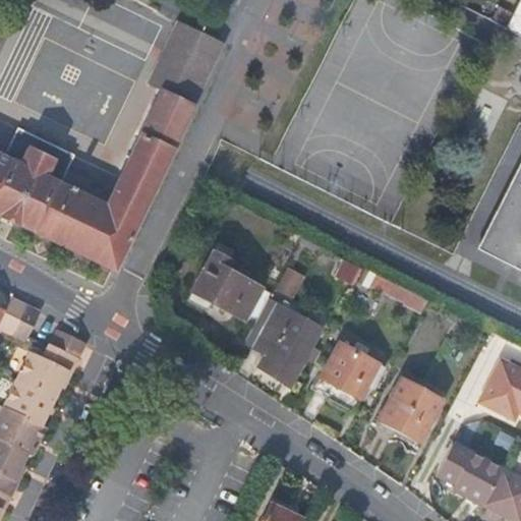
[(520,35),(520,3),(508,29),(520,35)]
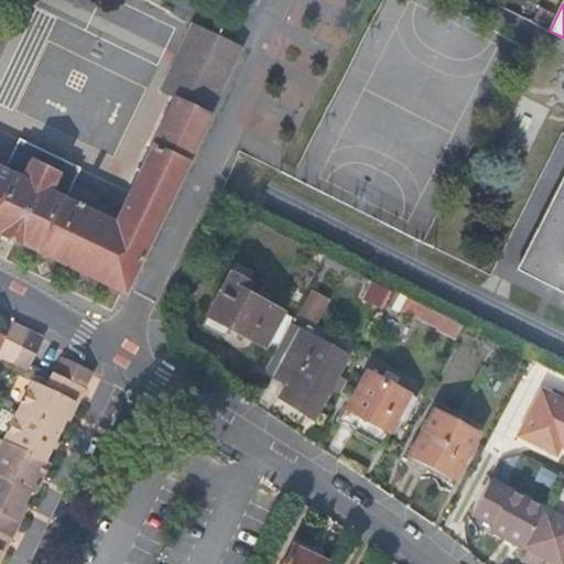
[(208,112),(240,45),(193,22),(161,89),(174,97),(208,112)]
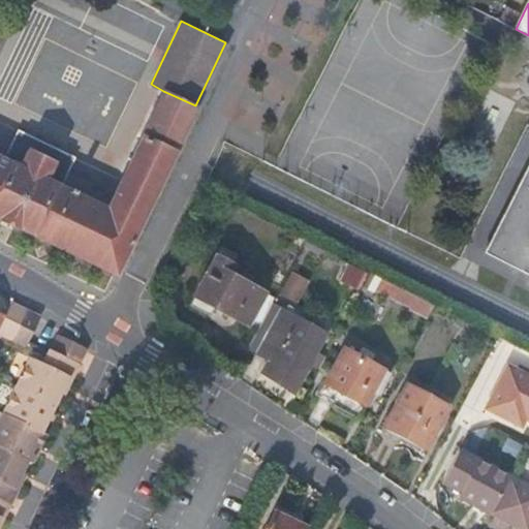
[(0,217),(115,273),(195,105),(163,91),(106,209),(73,192),(75,188),(70,186),(68,190),(58,184),(71,155),(18,129),(3,159),(0,157),(0,217)]
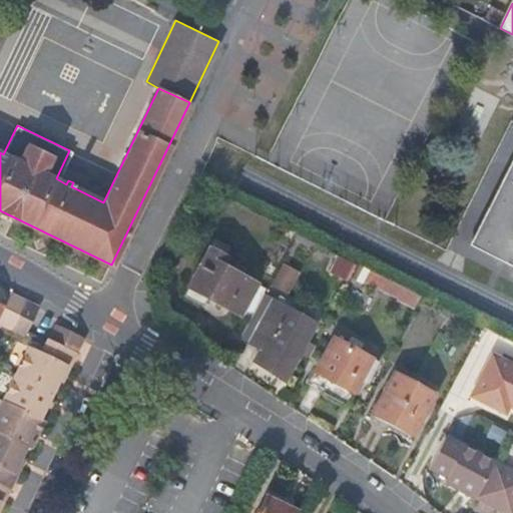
[(512,162),(471,244),(512,267),(512,162)]
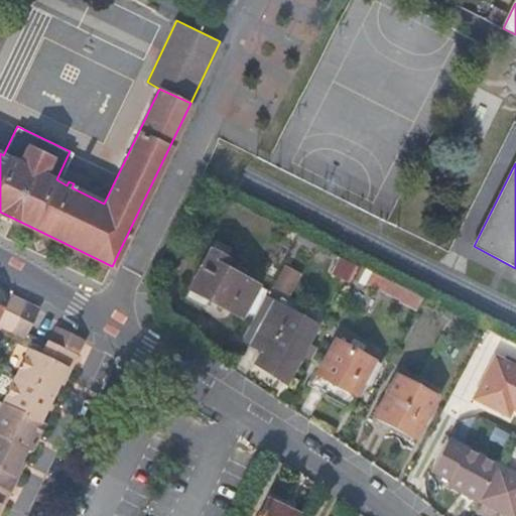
[(239,318),(240,316),(256,286),(220,266),(229,250),(214,242),(184,297),(203,307),(207,300),(239,318)]
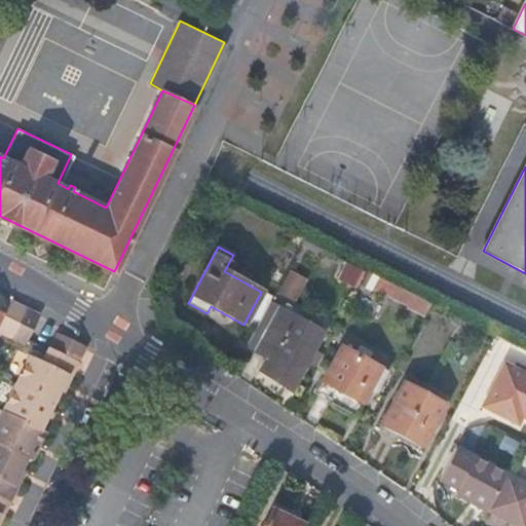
[(340,278),(359,288),(367,270),(348,262),(340,278)]
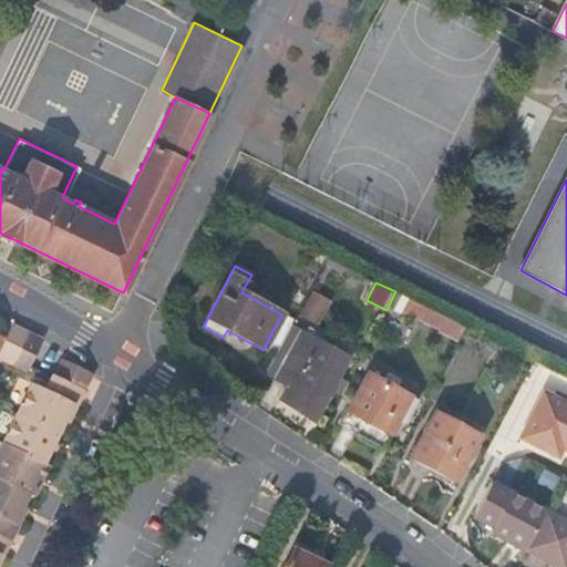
[(300,313),(319,325),(332,301),(313,290),(300,313)]
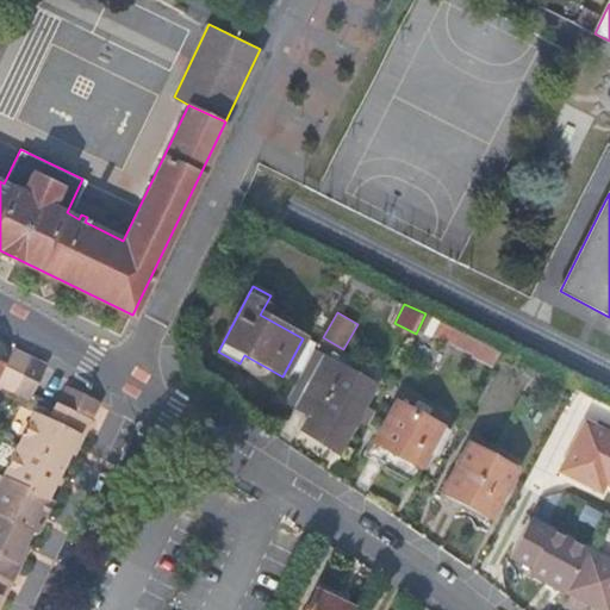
[(284,374),(294,381),(313,344),(303,338),(284,374)]
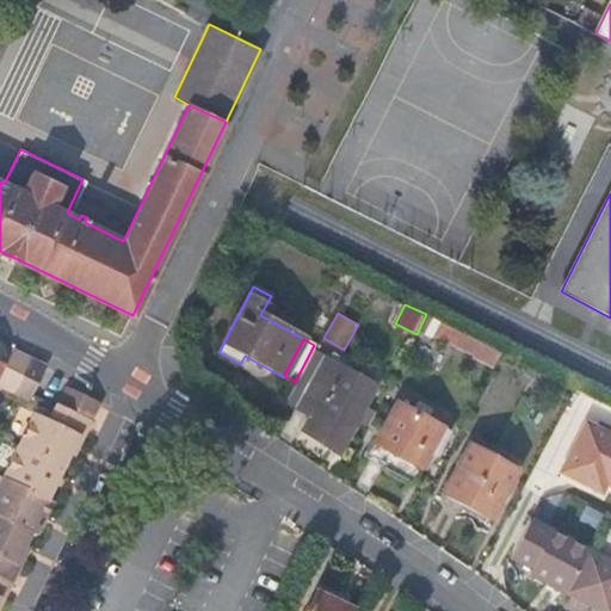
[(26,356),(12,347),(0,371),(0,387),(10,393),(26,356)]
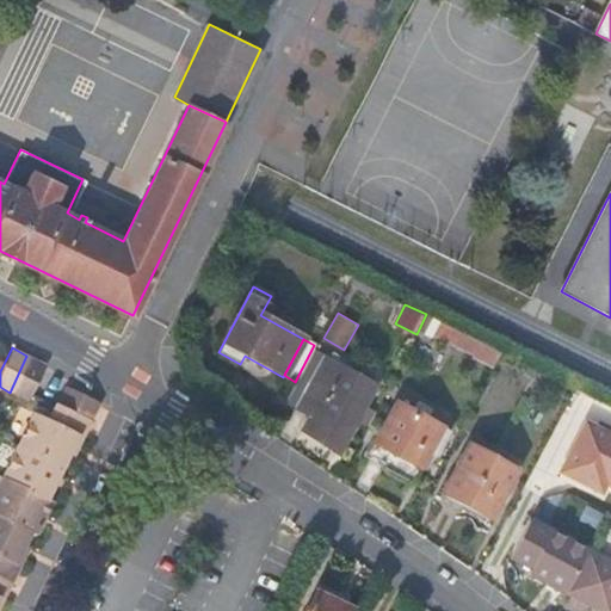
[(43,366),(26,356),(10,393),(26,400),(29,395),(43,366)]
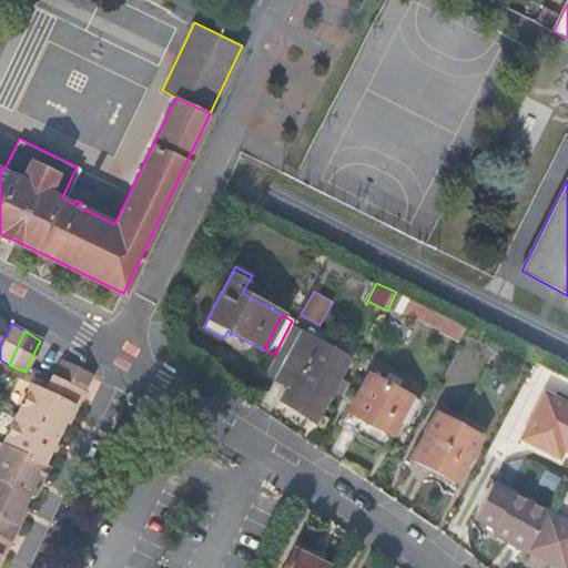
[(297,336),(293,347),(276,379),(323,405),(348,356),(301,332),(297,336)]
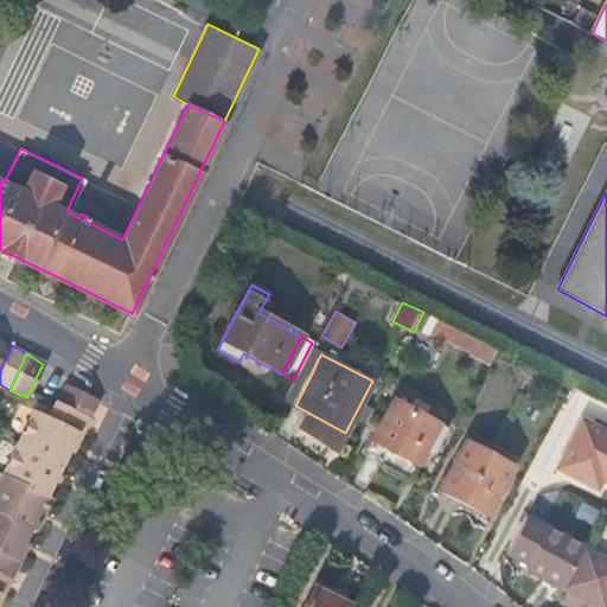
[(308,369),(313,371),(318,359),(314,357),(308,369)]
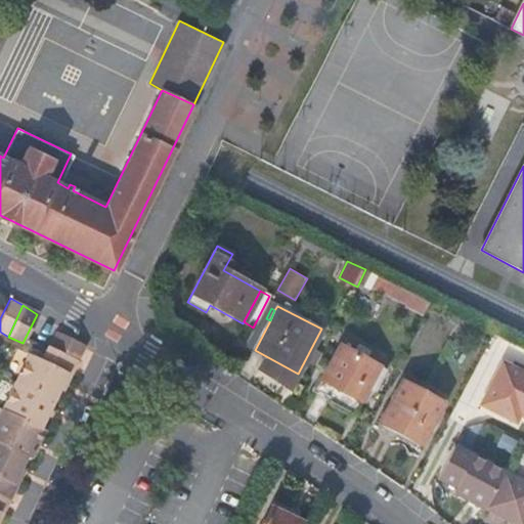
[(79,360),(86,346),(54,331),(47,345),(79,360)]
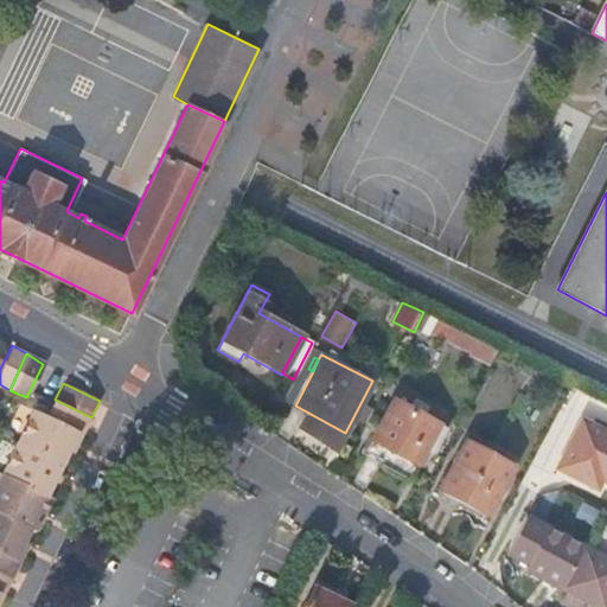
[(422,414),(411,408),(395,398),(372,440),(419,465),(440,423),(422,414)]
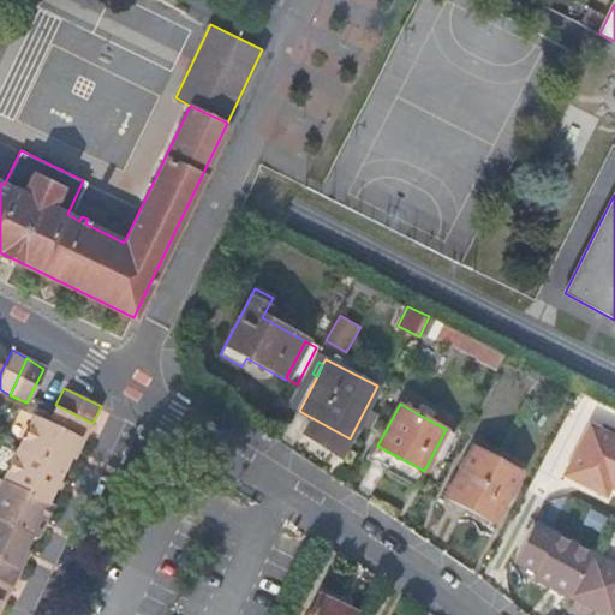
[(34,418),(19,448),(64,470),(78,439),(83,442),(93,423),(55,405),(54,408),(47,423),(34,418)]
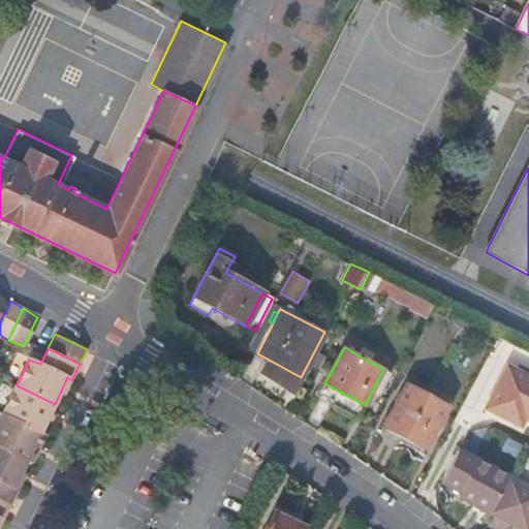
[(364,348),(359,355),(368,361),(373,353),(364,348)]
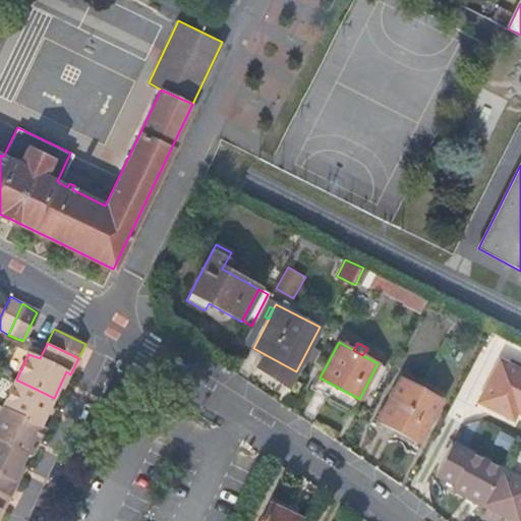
[(515,413),(520,416),(520,371),(498,360),(475,403),(504,418),(507,410),(515,413)]
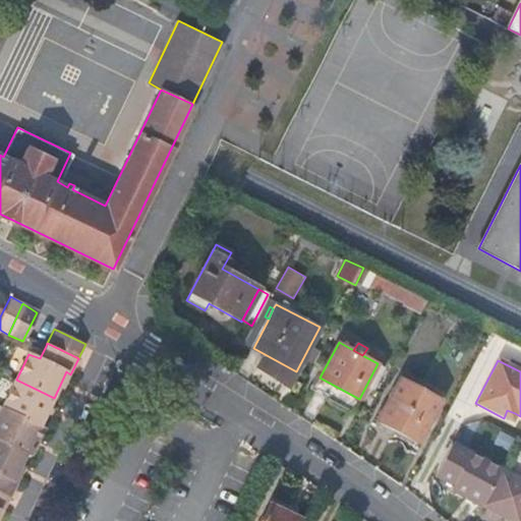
[(54,398),(16,380),(3,407),(40,425),(54,398)]
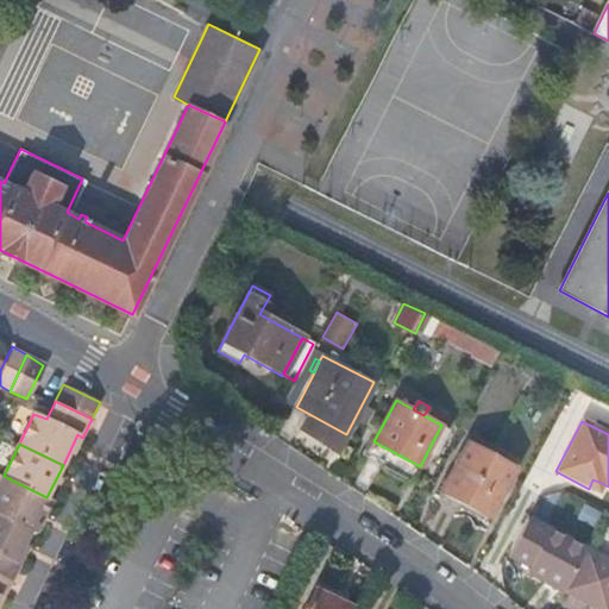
[(513,468),(494,458),(483,452),(469,445),(443,494),(488,516),(513,468)]
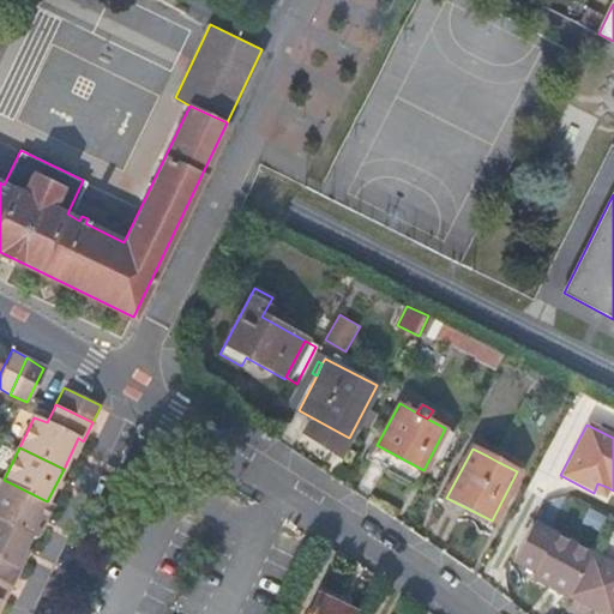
[(487,456),(498,462),(501,456),(492,450),(487,456)]
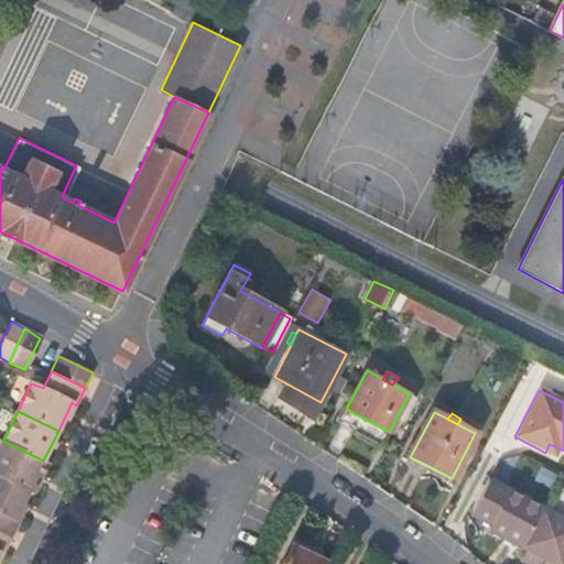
[(43,461),(3,441),(0,446),(0,476),(29,490),(33,492),(49,463),(43,461)]
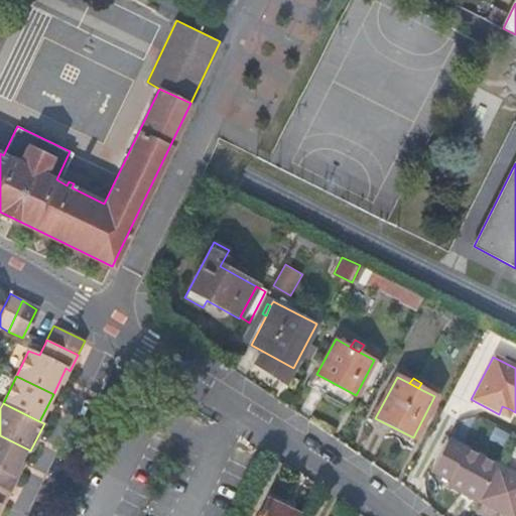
[(499,414),(506,417),(510,409),(502,406),(499,414)]
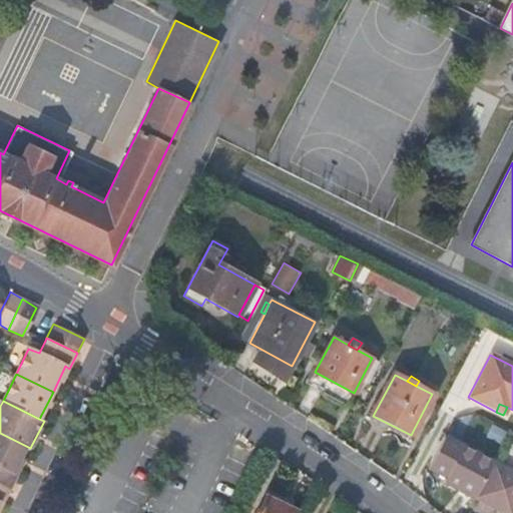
[(26,446),(0,433),(0,483),(10,489),(11,486),(17,474),(13,473),(26,446)]
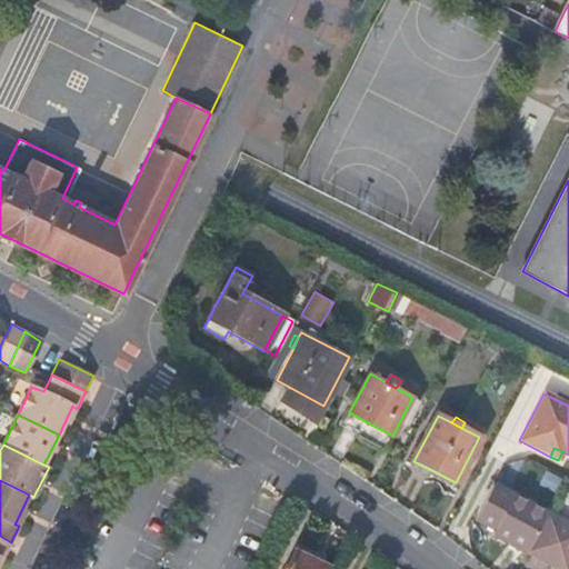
[(547,515),(492,485),(475,519),(495,530),(491,535),(526,555),(547,515)]
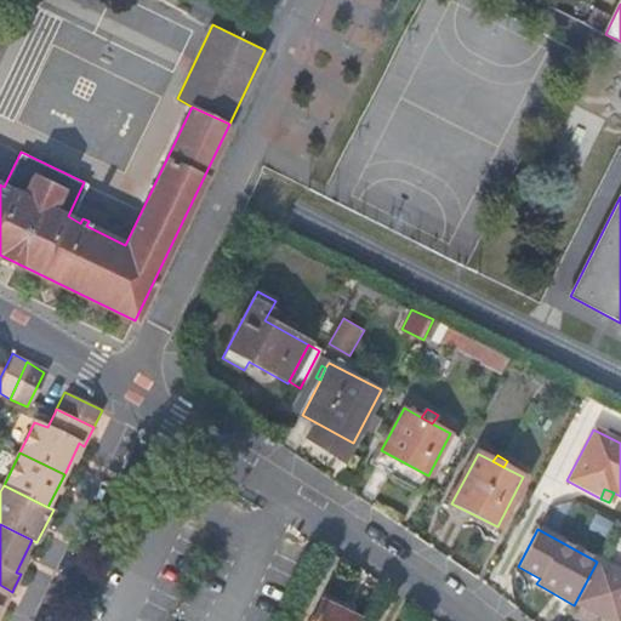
[(620,574),(597,562),(574,605),(604,620),(619,620),(620,616),(620,574)]
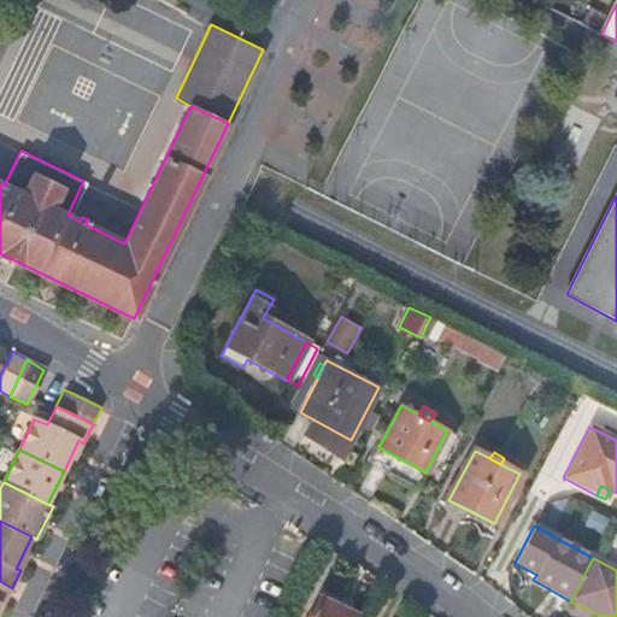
[(0,603),(4,606),(12,588),(0,581),(0,603)]
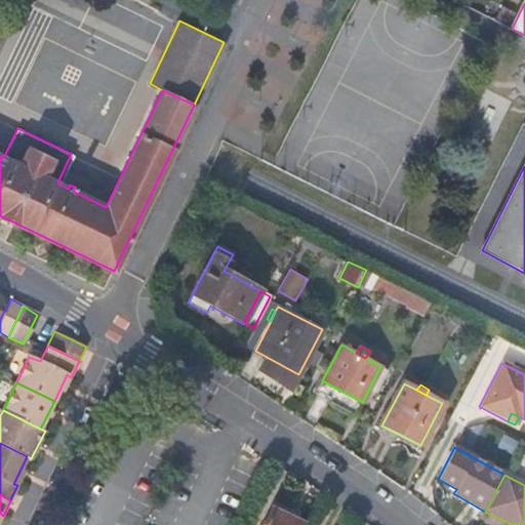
[(303,524),(272,509),(263,524),(303,524)]
